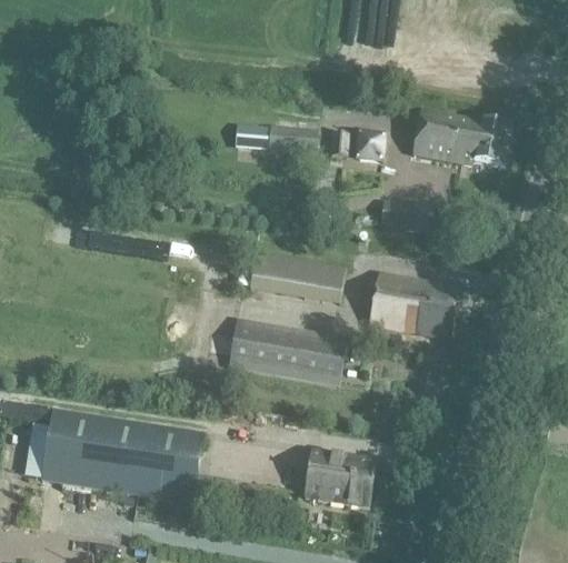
[(461,157),(504,164),(510,124),(420,109),(412,152),(460,161),(461,157)]
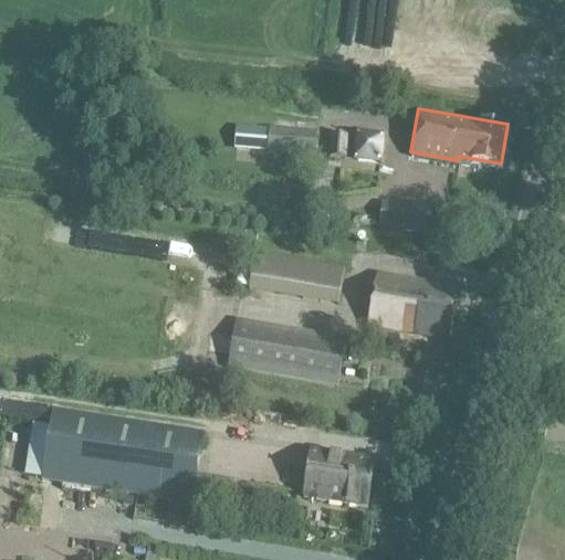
[(267,147),(312,151),(314,128),(269,125),(267,147)]
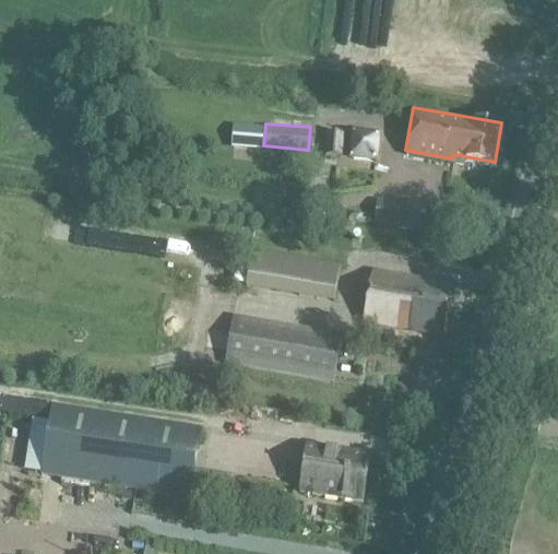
[(322,153),(342,154),(344,131),(324,129),(322,153)]
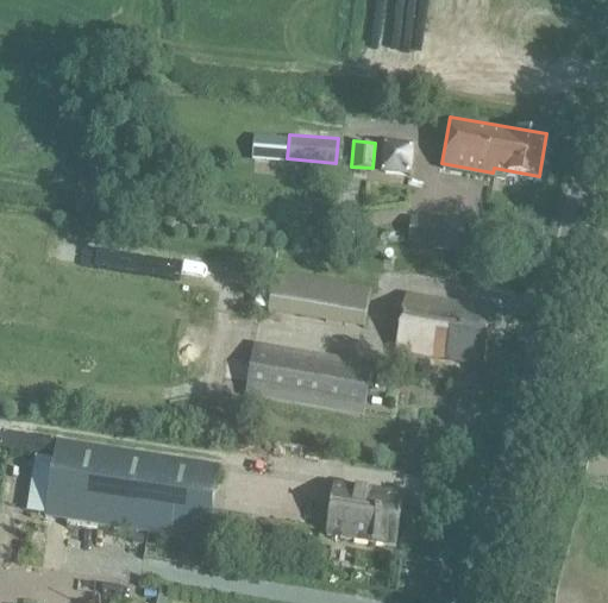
[(408,244),(459,246),(462,217),(461,217),(409,214),(408,244)]
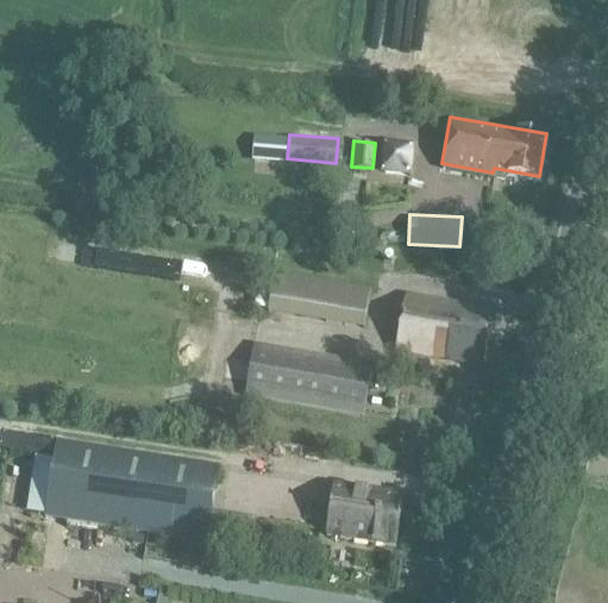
[(490,305),(405,290),(395,345),(481,359),(490,305)]
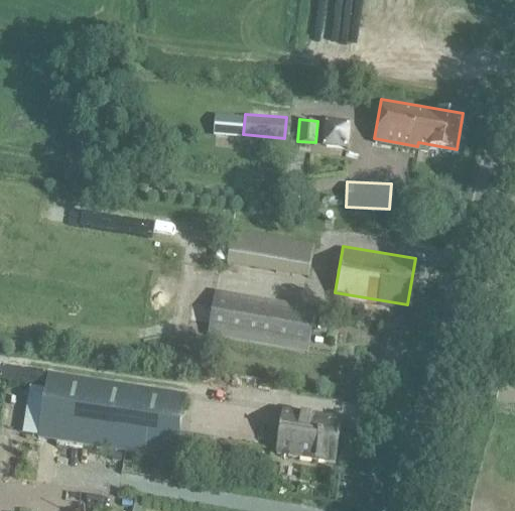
[(207,331),(224,334),(305,348),(313,304),(214,287),(207,331)]
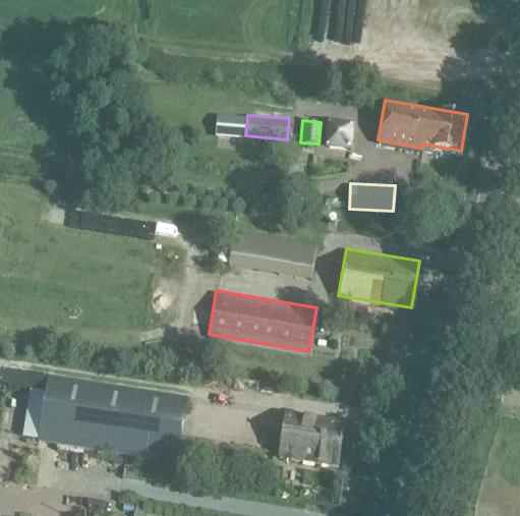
[(45,391),(38,438),(175,460),(178,435),(185,396),(48,374),(45,390),(45,391)]
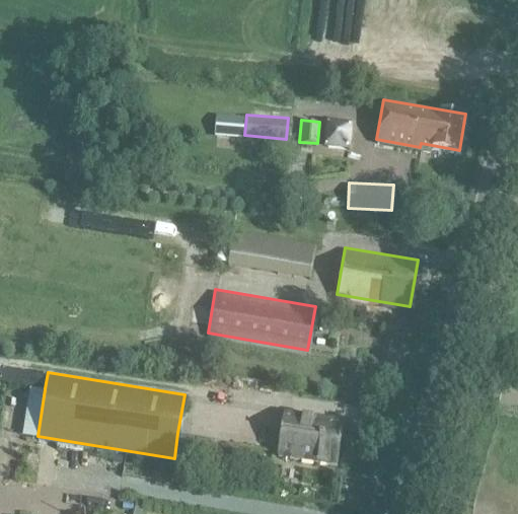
[(284,411),(278,451),(336,460),(342,420),(284,411)]
